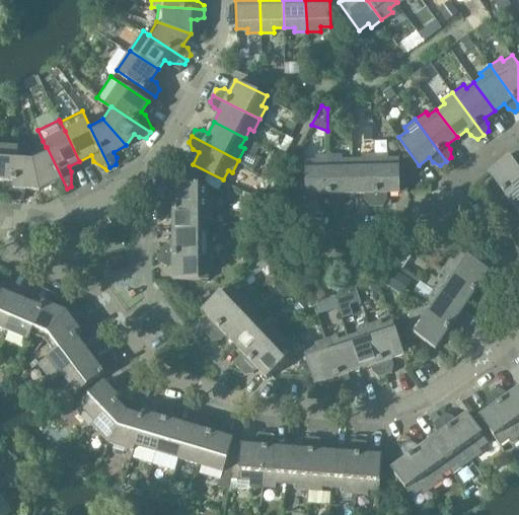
[(10,199),(14,199),(17,153),(18,153),(18,146),(0,144),(0,178),(4,179),(3,186),(10,199)]
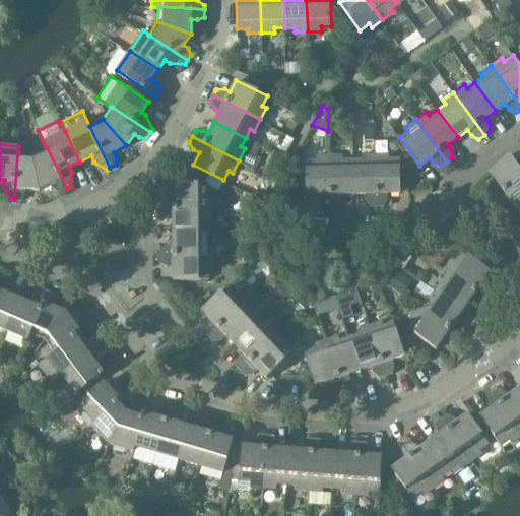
[(46,147),(33,153),(40,189),(53,182),(55,188),(61,192),(67,189),(47,147),(46,147)]
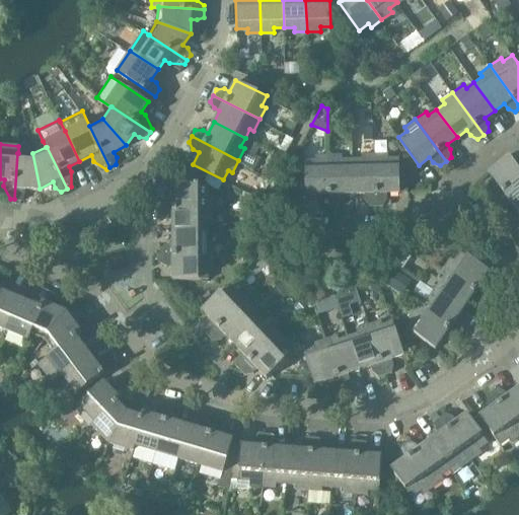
[(488,192),(492,198),(518,177),(518,152),(517,150),(489,170),(496,180),(491,185),(488,192)]
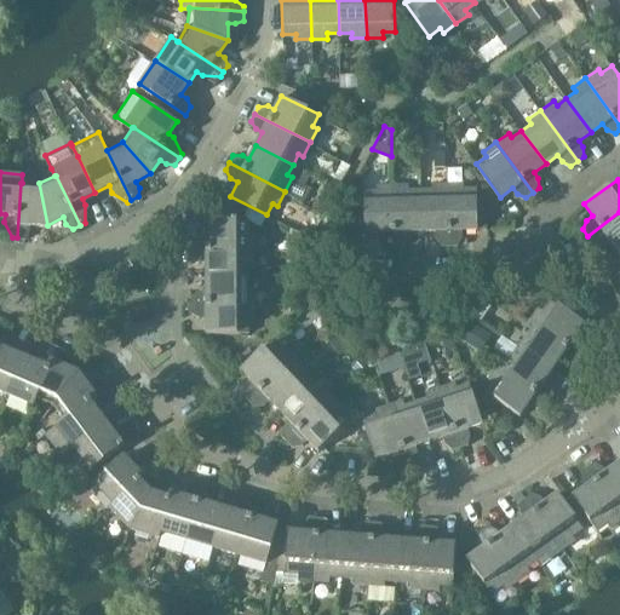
[(432,188),(420,188),(422,229),(436,229),(436,236),(441,245),(449,245),(448,182),(432,182),(432,188)]
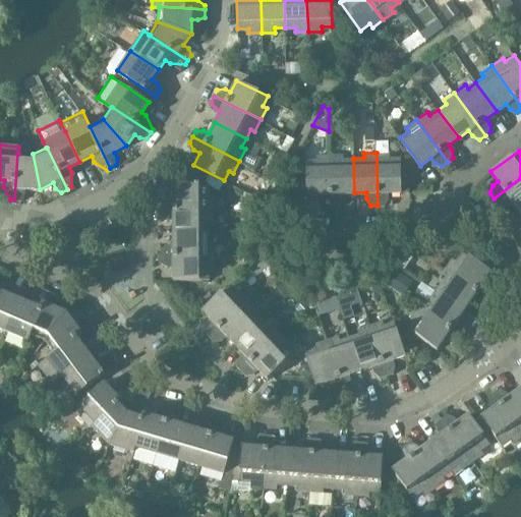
[(390,153),(377,153),(378,206),(385,206),(388,197),(388,191),(401,191),(401,157),(390,157),(390,153)]
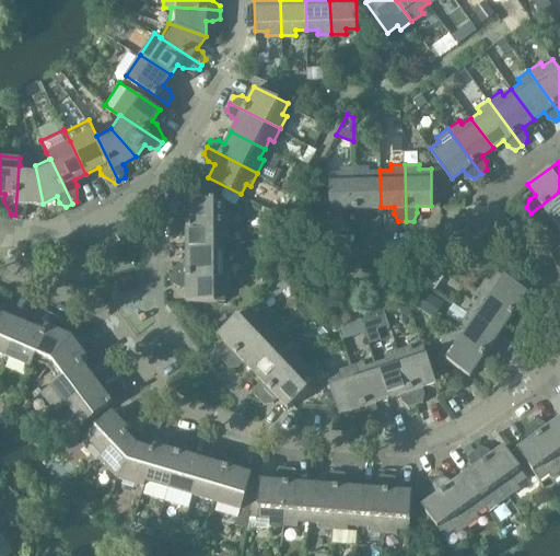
[(19,165),(15,215),(23,215),(27,209),(27,203),(43,204),(35,165),(20,165),(19,165)]
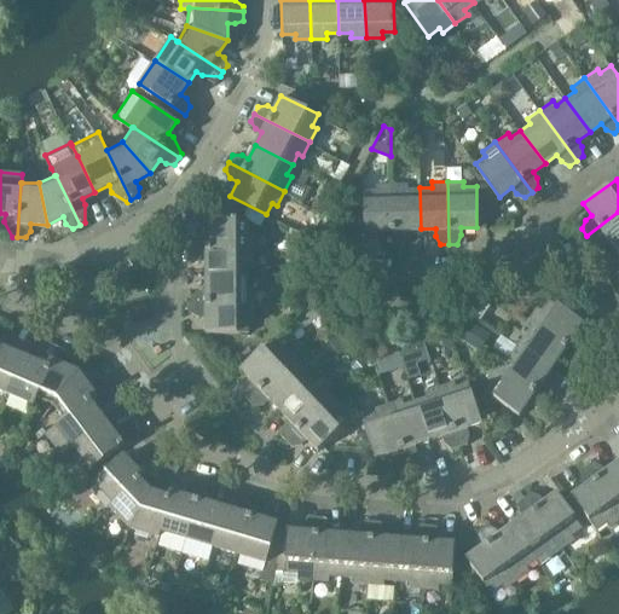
[(393,245),(392,183),(376,183),(376,189),(363,189),(364,230),(380,230),(380,237),(386,245),(393,245)]
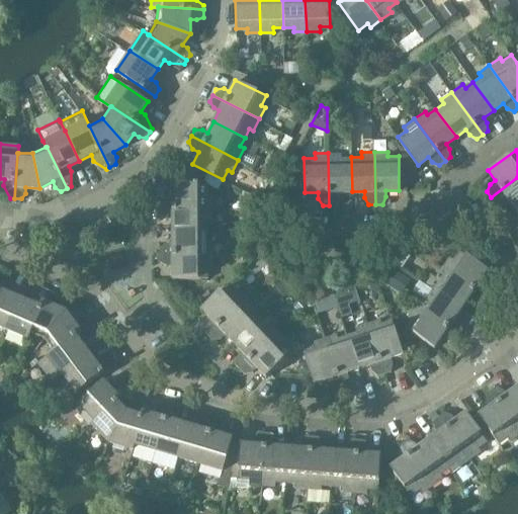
[(341,153),(328,153),(329,205),(336,205),(340,197),(340,191),(352,191),(351,157),(341,157),(341,153)]
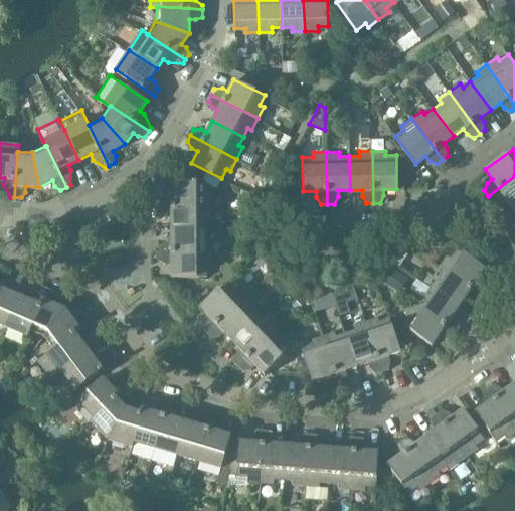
[(267,185),(277,190),(283,178),(274,173),(267,185)]
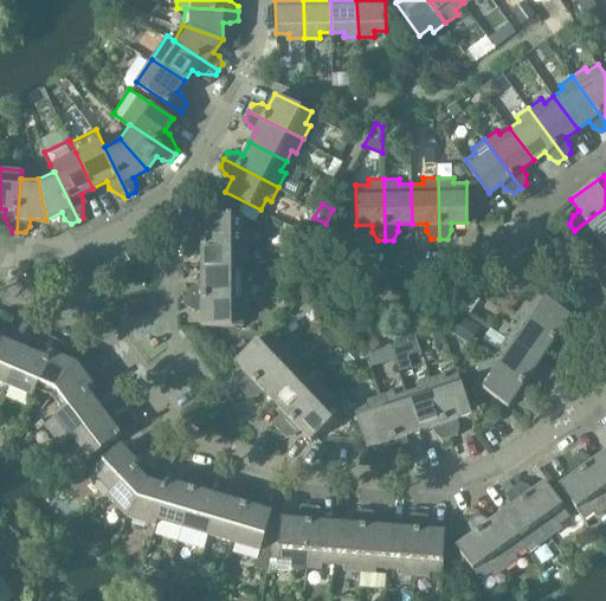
[(594,232),(603,243),(605,240),(605,207),(574,231),(579,237),(588,236),(594,232)]
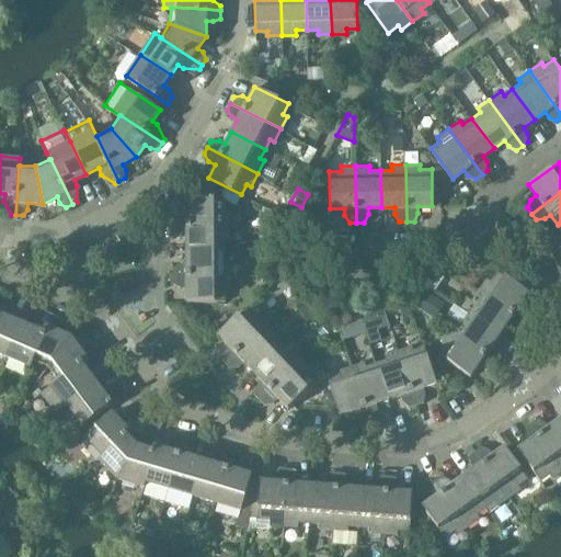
[(172,216),(172,224),(229,224),(229,209),(225,209),(225,197),(186,199),(187,212),(181,212),(172,216)]
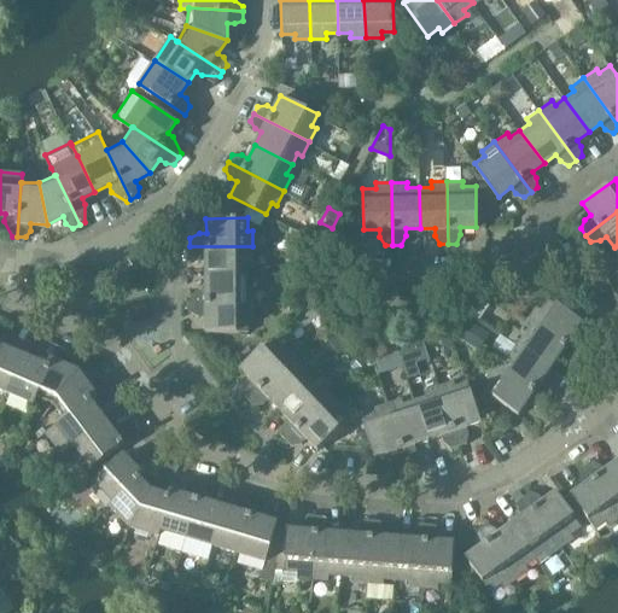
[(207,260),(207,274),(248,274),(248,262),(252,262),(252,246),(190,246),(190,255),(199,260),(207,260)]
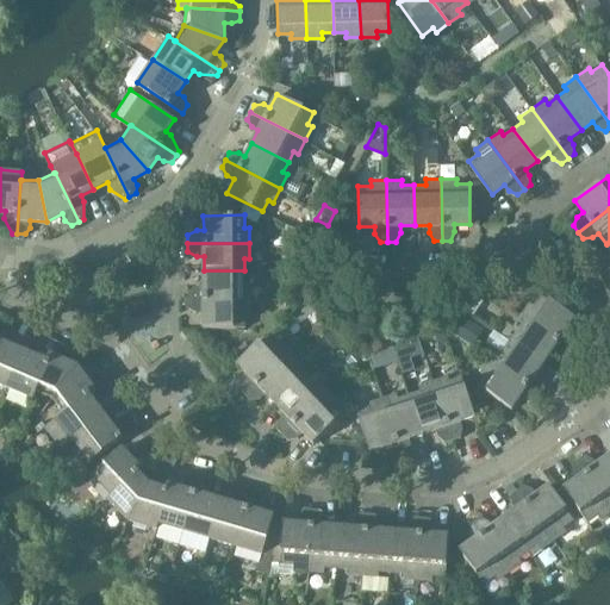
[(188,289),(188,298),(250,298),(249,282),(244,282),(244,270),(204,270),(204,285),(197,285),(188,289)]
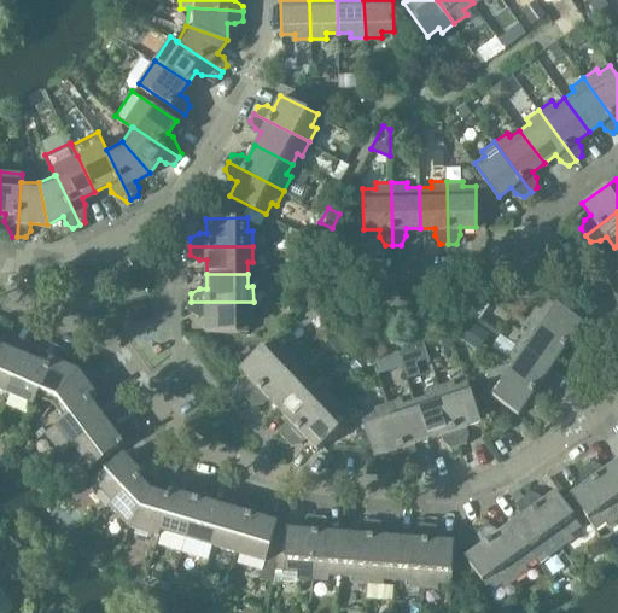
[(537,305),(528,317),(579,354),(583,348),(579,338),(573,334),(582,321),(548,297),(541,308),(537,305)]
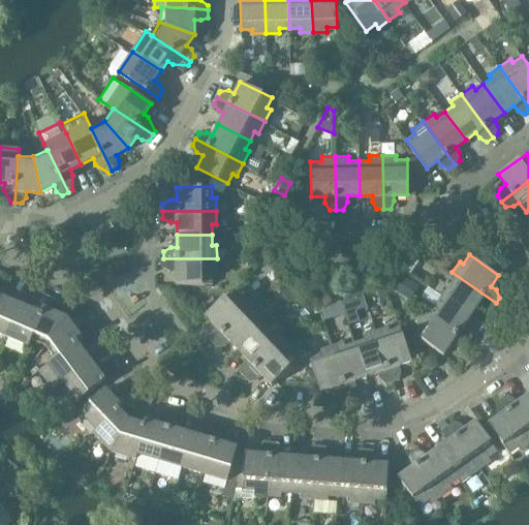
[(217,258),(163,258),(163,267),(170,270),(177,270),(177,283),(212,282),(212,272),(217,272),(217,258)]
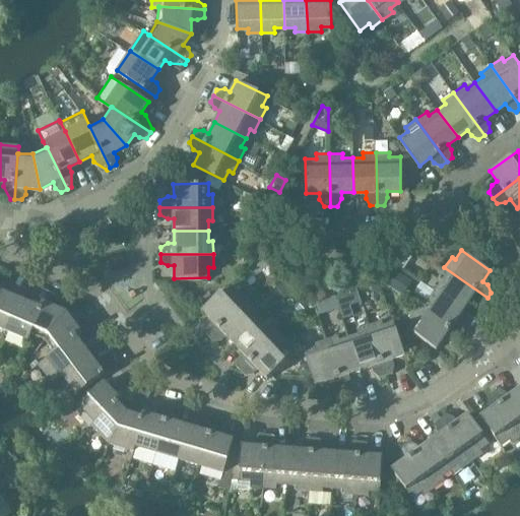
[(440,280),(435,288),(463,309),(470,299),(474,303),(483,304),(488,298),(444,267),(437,278),(440,280)]
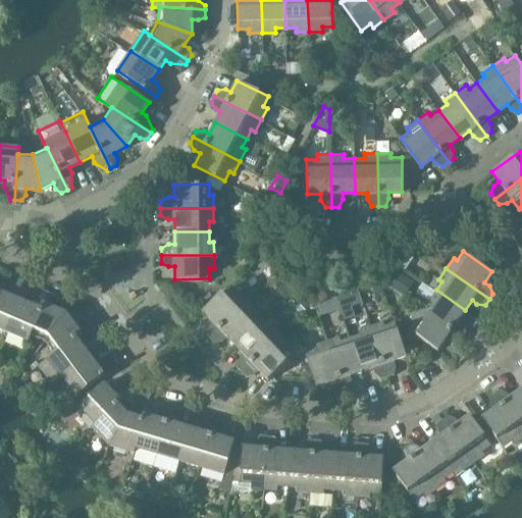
[(0,285),(0,327),(6,330),(19,299),(8,294),(11,289),(9,281),(3,278),(0,285)]
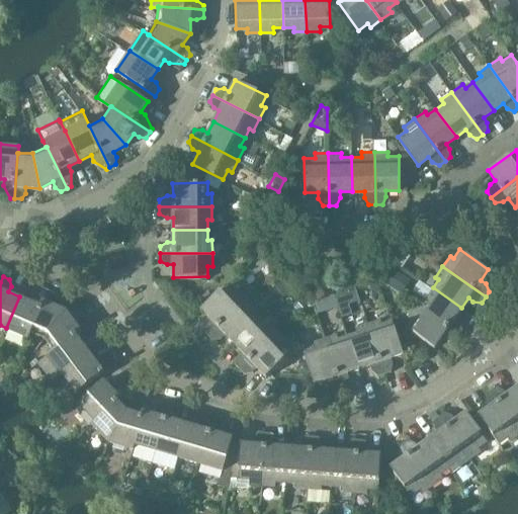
[(203,329),(208,334),(247,297),(238,288),(235,291),(227,283),(201,308),(210,317),(206,321),(203,329)]
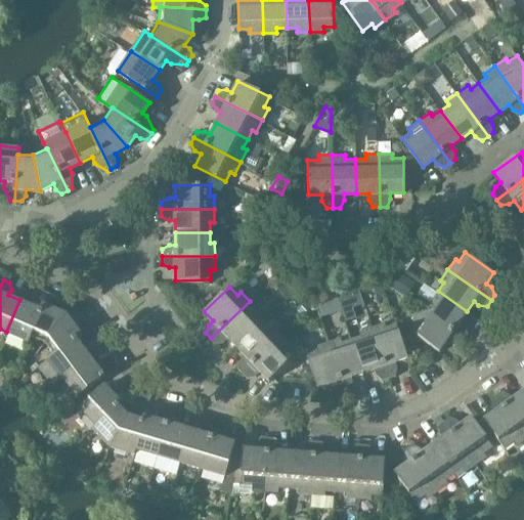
[(29,342),(31,335),(30,335),(49,292),(46,291),(34,299),(31,305),(19,300),(6,332),(29,342)]
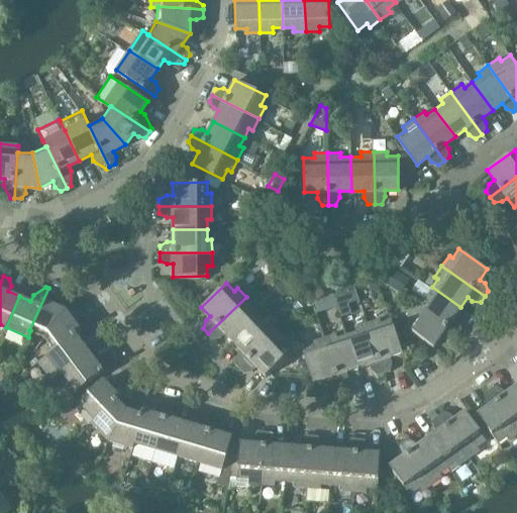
[(422,293),(415,304),(457,333),(461,328),(458,320),(453,317),(460,307),(432,287),(426,295),(422,293)]
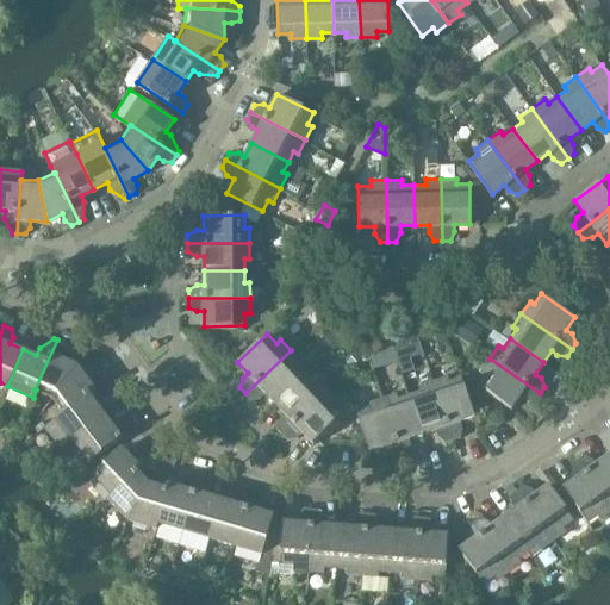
[(36,390),(53,397),(78,365),(63,357),(66,351),(64,343),(57,340),(35,390),(36,390)]
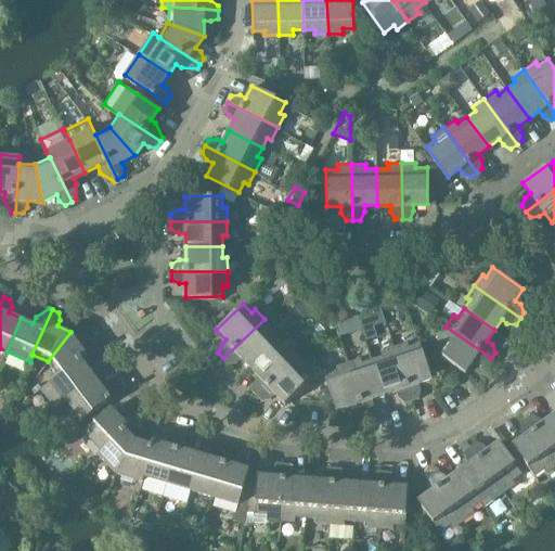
[(242,357),(250,367),(278,341),(270,333),(273,330),(265,319),(223,358),(228,363),(237,361),(242,357)]
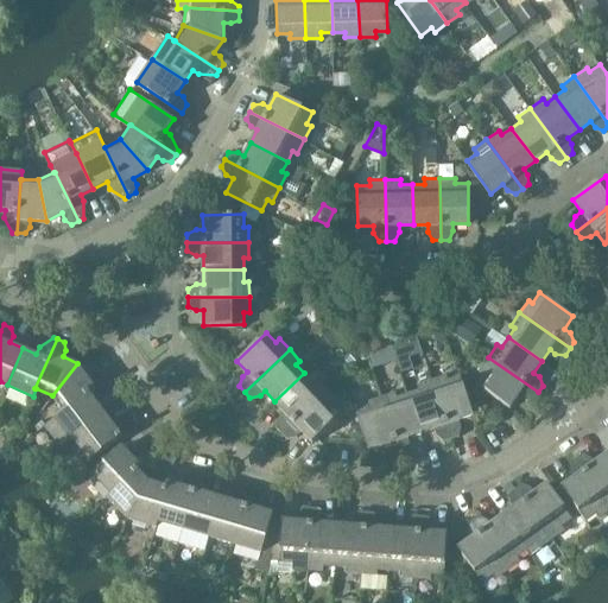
[(538,392),(488,357),(480,369),(483,373),(476,383),(510,406),(518,394),(524,398),(534,399),(538,392)]
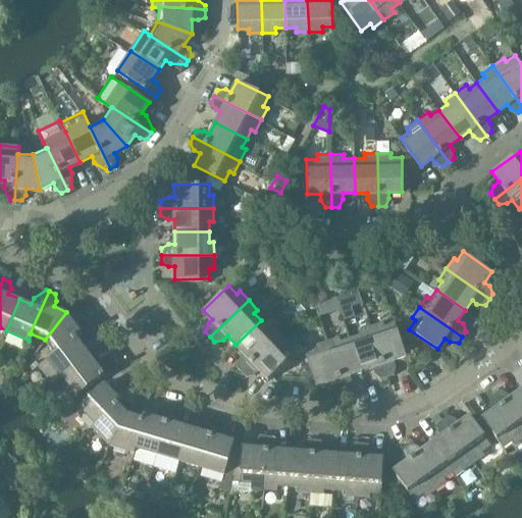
[(45,340),(54,351),(54,352),(92,324),(87,318),(80,319),(75,323),(66,312),(45,340)]
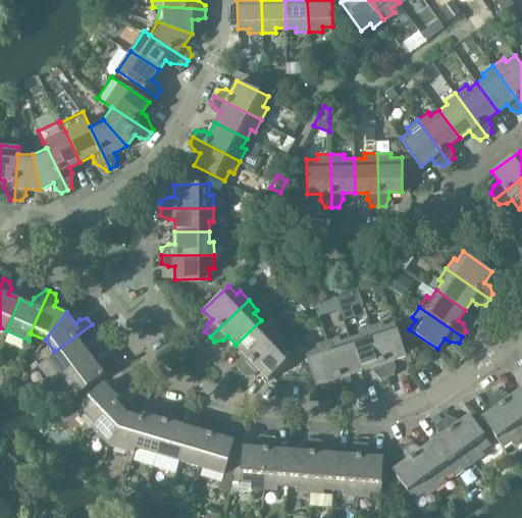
[(238,366),(242,370),(280,334),(271,324),(268,327),(261,320),(236,345),(244,353),(240,357),(238,366)]
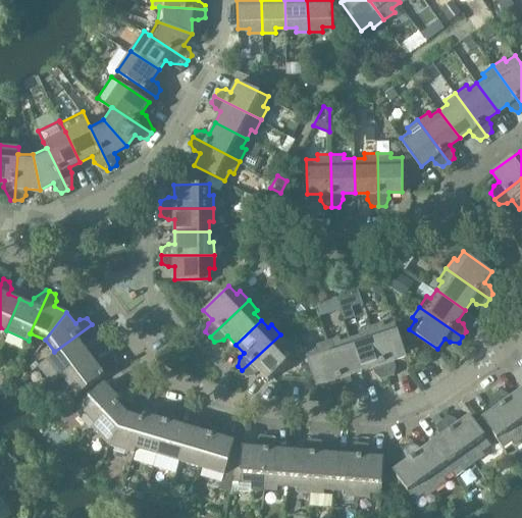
[(383,320),(370,325),(387,375),(394,373),(396,364),(394,359),(406,355),(395,321),(384,325),(383,320)]
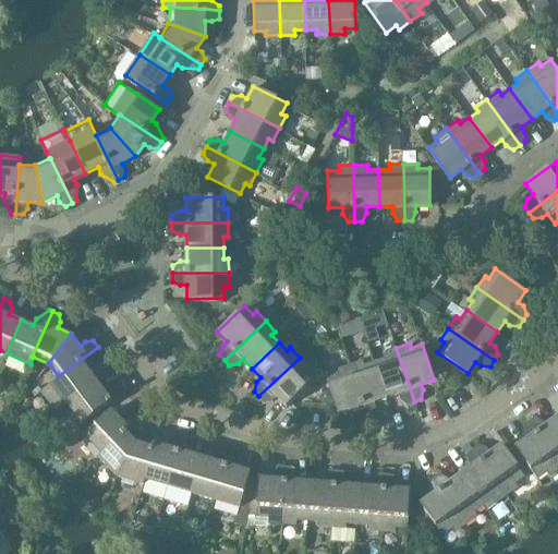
[(58,376),(58,375),(51,381),(68,401),(96,380),(88,369),(94,364),(100,350),(98,347),(58,376)]
